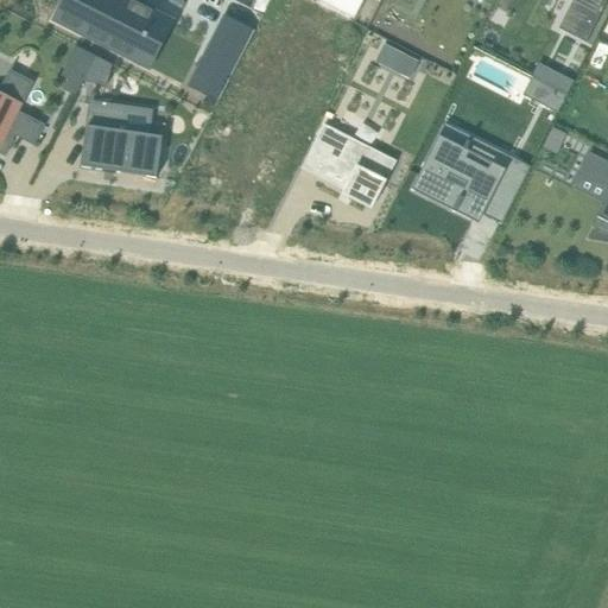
[(65,0),(56,20),(134,59),(157,14),(130,0),(65,0)]
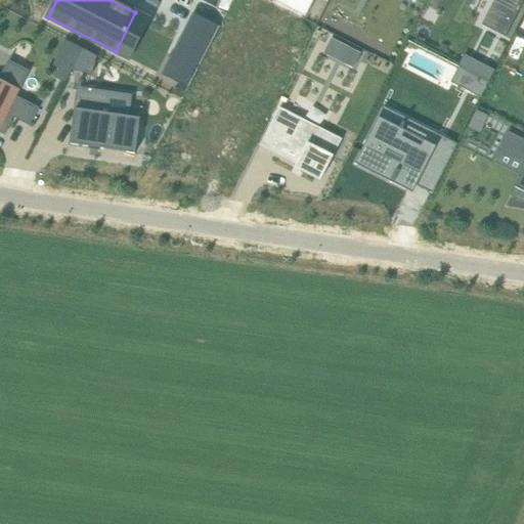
[(200,0),(217,8),(220,0),(200,0)]
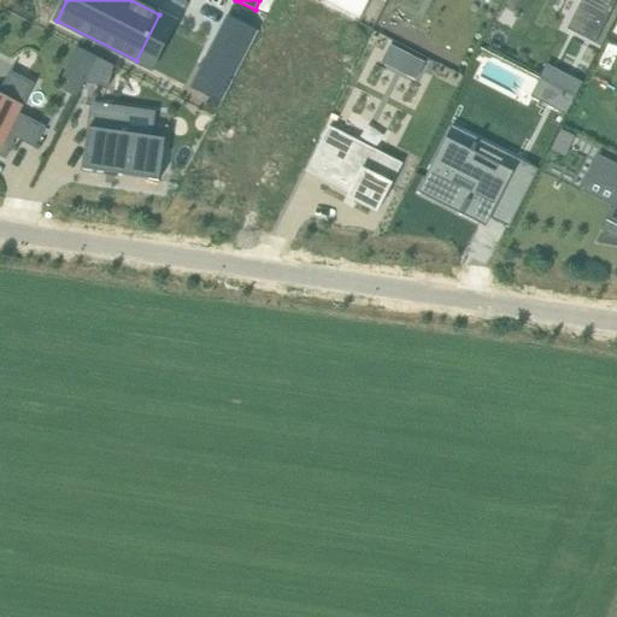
[(322,0),(358,19),(365,5),(357,0),(322,0)]
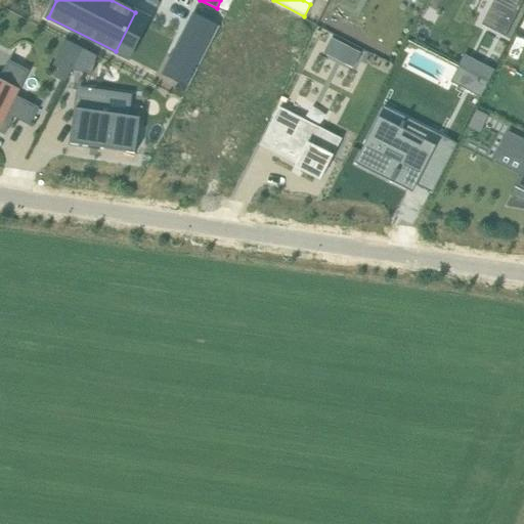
[(523,0),(494,0),(482,25),(506,37),(523,0)]
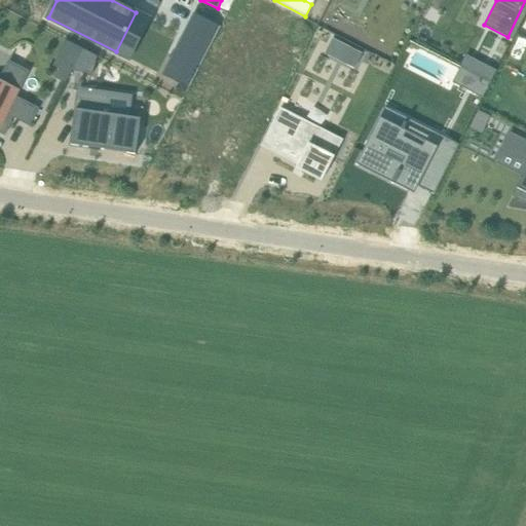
[(194,15),(164,74),(190,87),(220,29),(194,15)]
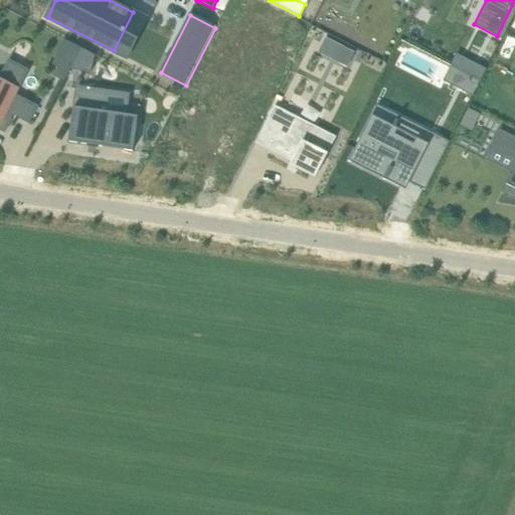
[(64,38),(52,63),(58,67),(54,75),(64,80),(70,69),(81,47),(64,38)]
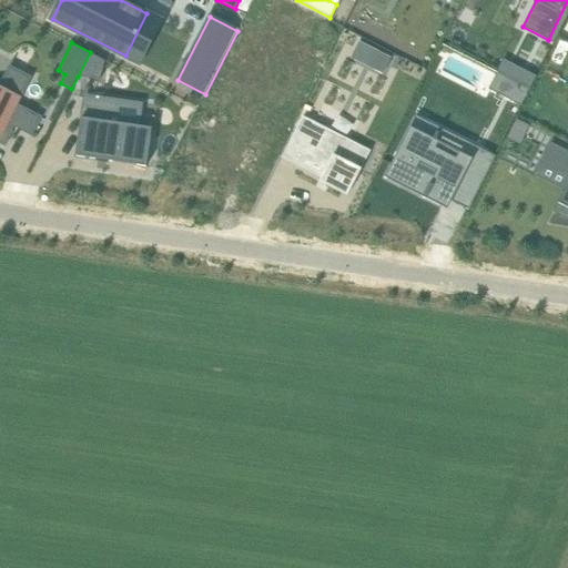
[(373,50),(358,42),(352,57),(366,64),(373,50)]
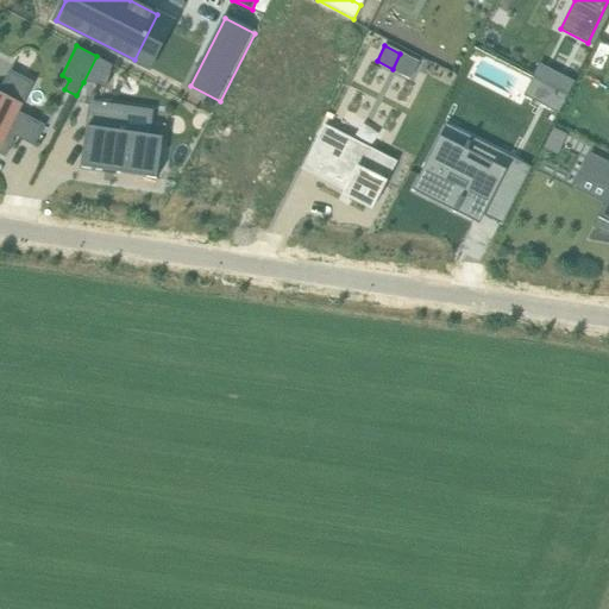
[(96,56),(83,82),(107,86),(113,64),(96,56)]
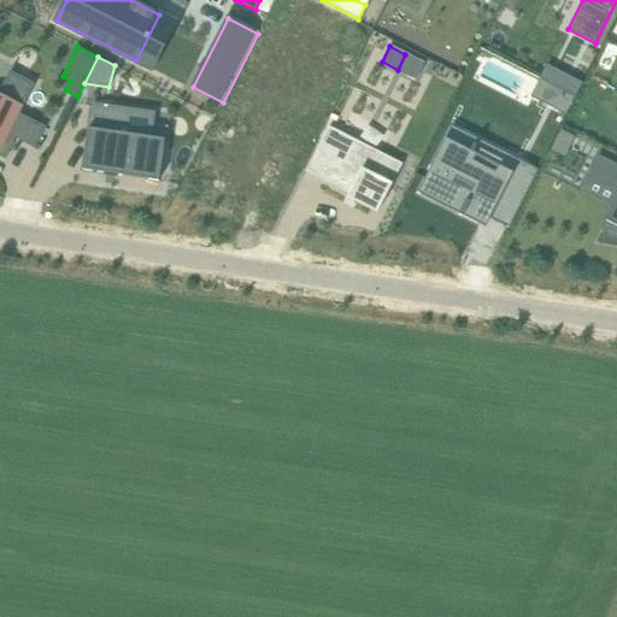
[(557,68),(550,82),(565,90),(576,97),(583,82),(557,68)]
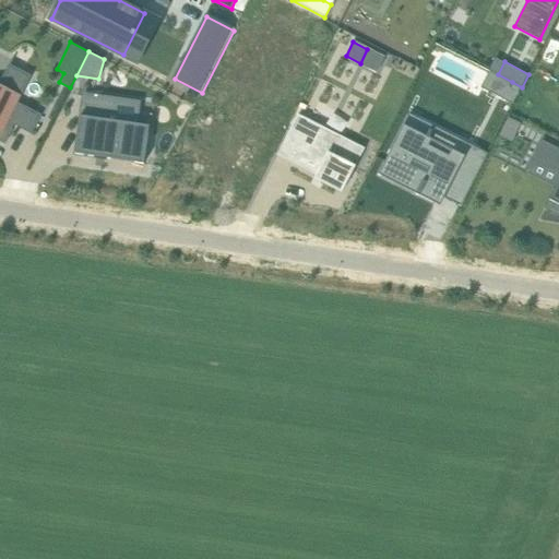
[(0,141),(6,144),(14,126),(32,134),(42,115),(18,103),(32,76),(9,64),(0,81),(0,141)]
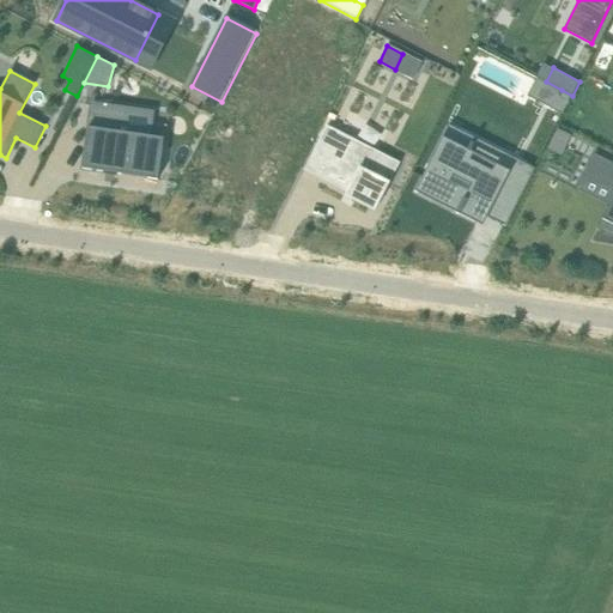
[(562,90),(552,107),(564,113),(572,96),(562,90)]
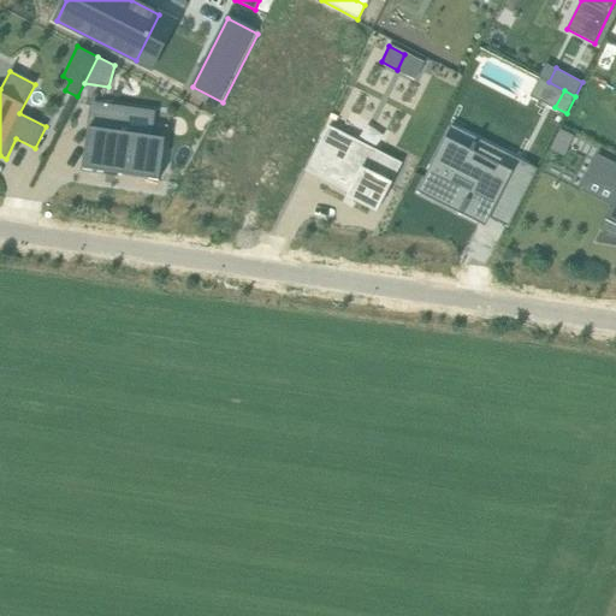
[(93,105),(83,170),(114,175),(114,177),(117,177),(117,175),(158,181),(165,140),(122,132),(125,110),(93,105)]
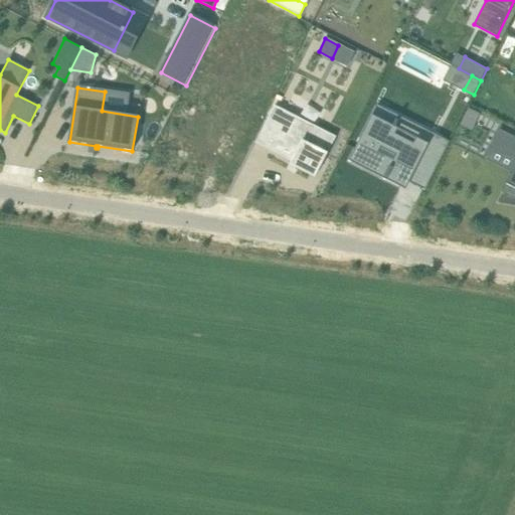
[(469,108),(461,124),(472,129),(479,114),(469,108)]
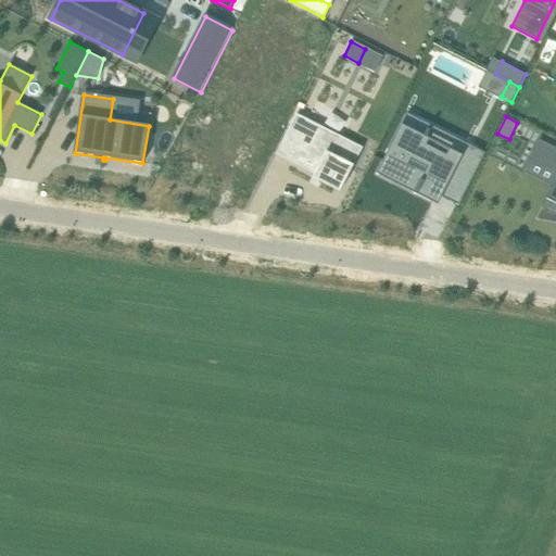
[(291,125),(276,154),(277,155),(278,154),(315,173),(313,178),(321,182),(340,192),(363,148),(307,119),(302,130),(291,125)]
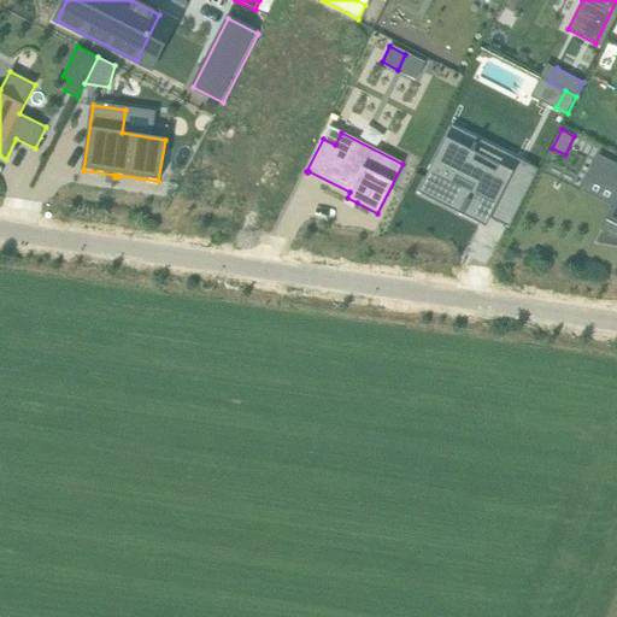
[(447,141),(421,192),(439,201),(460,212),(458,215),(462,216),(463,213),(464,215),(468,207),(472,211),(479,213),(477,215),(481,216),(495,189),(522,203),(538,172),(504,156),(498,166),(447,141)]
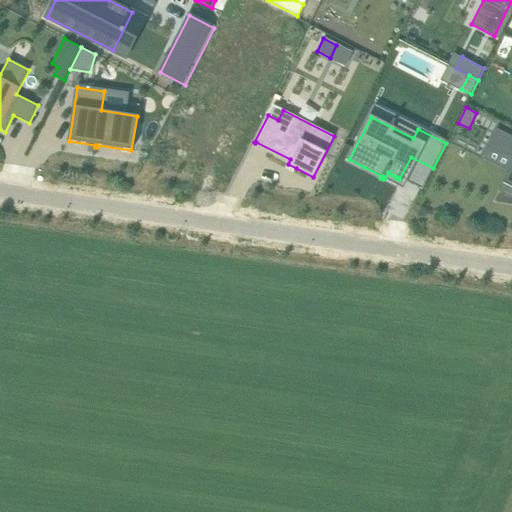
[(511,136),(496,128),(487,146),(511,158),(511,165),(503,183),(508,186),(505,190),(511,193),(511,136)]
